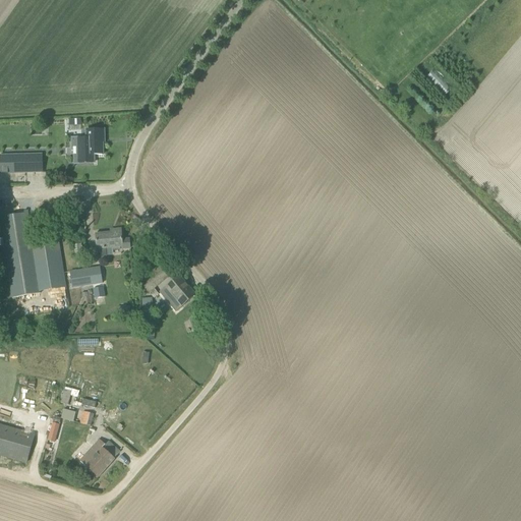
[(431,70),(425,78),(445,95),(452,87),(431,70)]
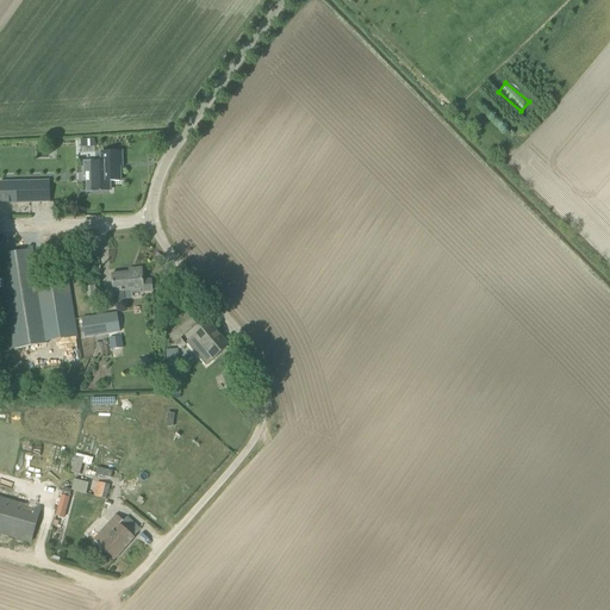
[(111,191),(110,182),(120,181),(119,162),(123,162),(122,153),(100,154),(101,172),(91,172),(92,192),(111,191)]
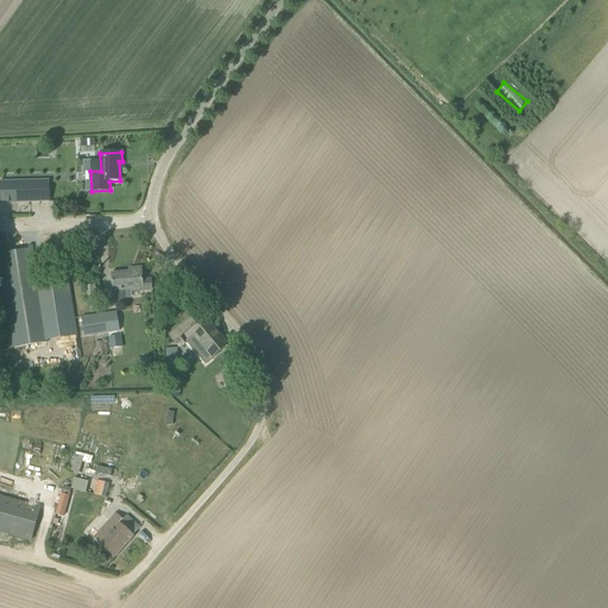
[(1,203),(2,203),(45,203),(45,204),(51,203),(50,182),(1,182),(1,203)]
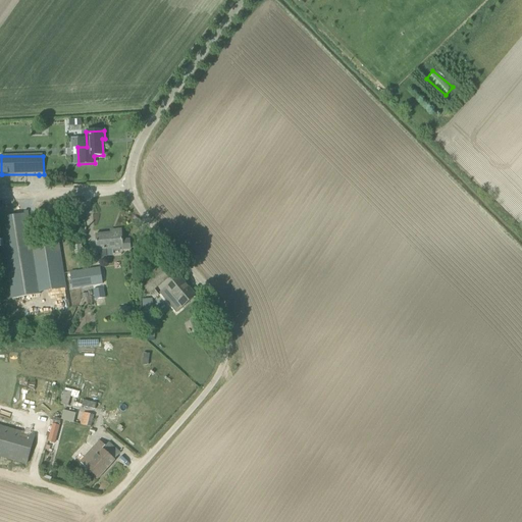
[(24,215),(0,218),(0,222),(12,299),(41,295),(28,211),(23,212),(24,215)]
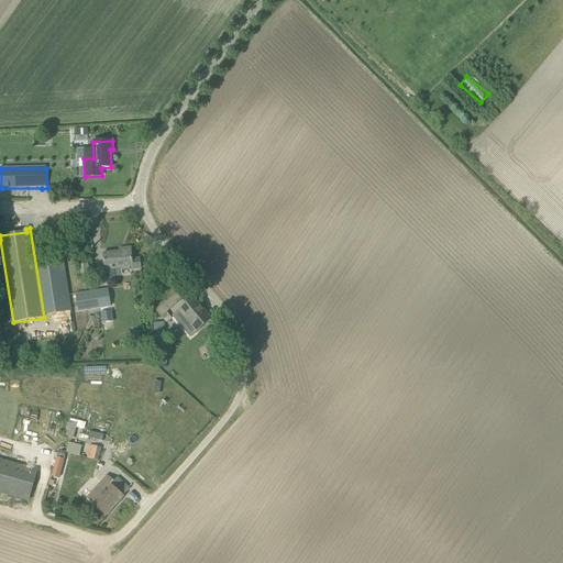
[(122,252),(103,254),(105,269),(106,269),(107,280),(116,280),(114,269),(117,268),(132,267),(132,269),(141,268),(140,258),(132,260),(131,247),(122,249),(122,252)]
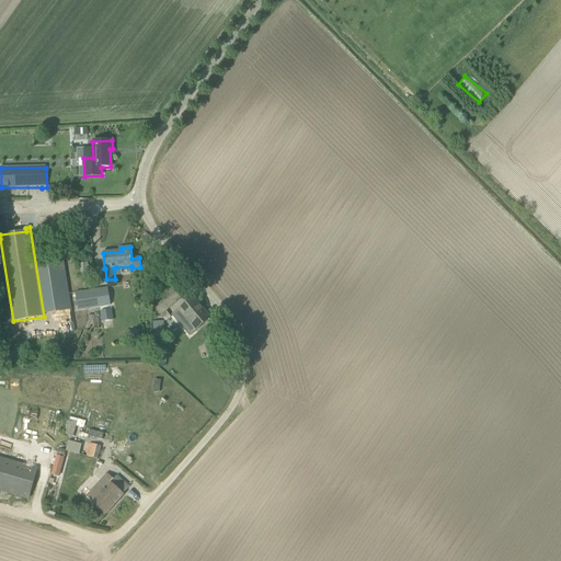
[(106,288),(99,290),(76,294),(78,311),(111,306),(107,288),(106,288)]
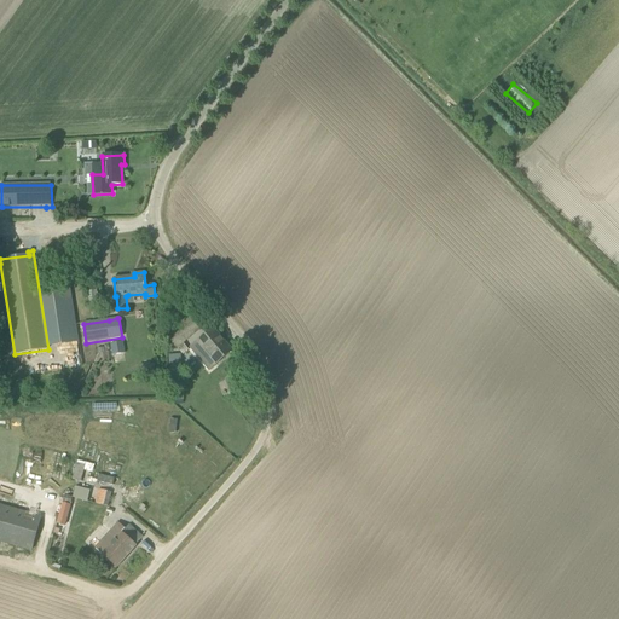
[(179,327),(167,336),(177,348),(178,348),(184,342),(189,339),(179,327)]
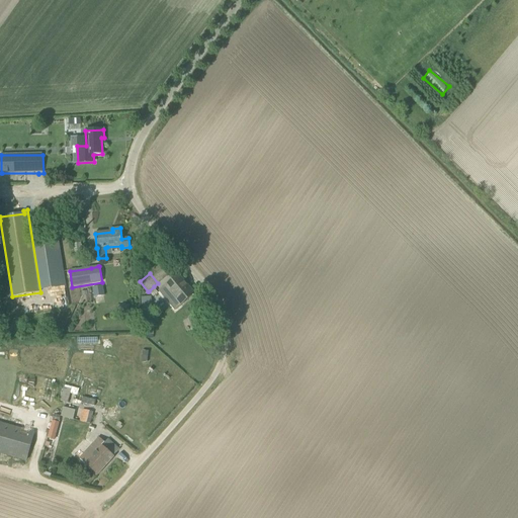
[(175,311),(194,294),(178,275),(165,286),(166,286),(160,291),(175,311)]
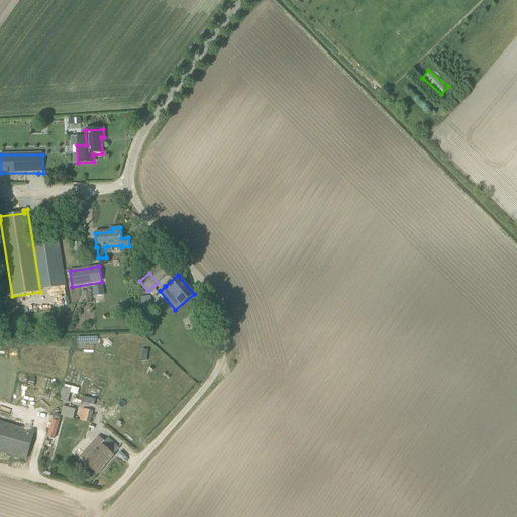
[(103,286),(92,287),(93,297),(104,295),(103,286)]
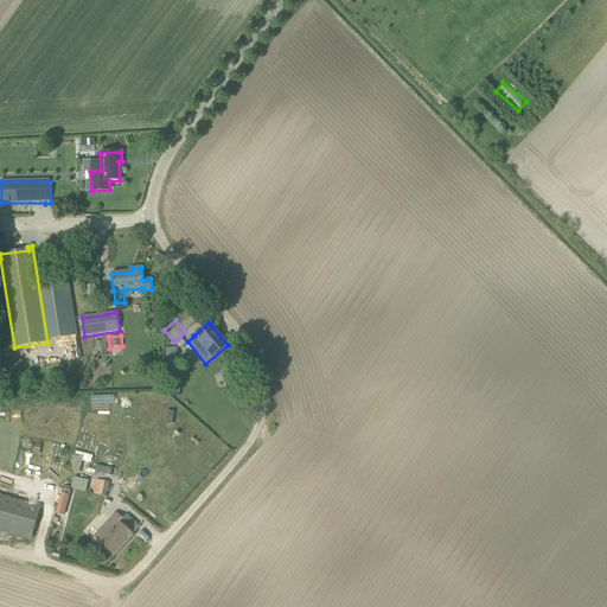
[(174,342),(179,347),(186,342),(180,336),(174,342)]
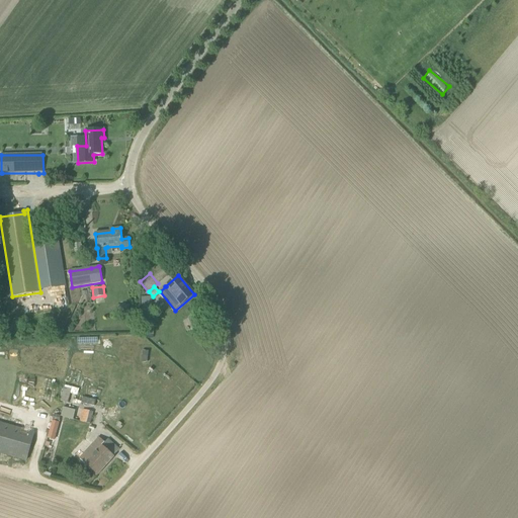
[(206,330),(201,314),(189,317),(195,334),(206,330)]
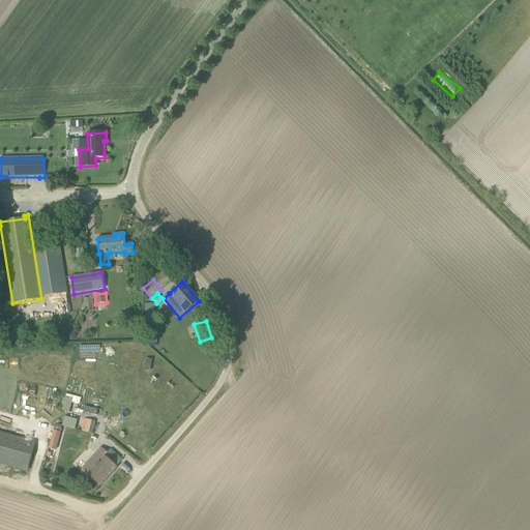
[(64,394),(60,411),(69,413),(74,396),(64,394)]
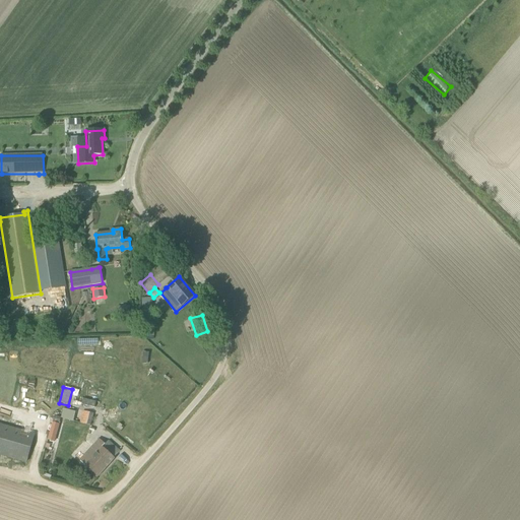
[(62,408),(60,418),(72,421),(75,411),(62,408)]
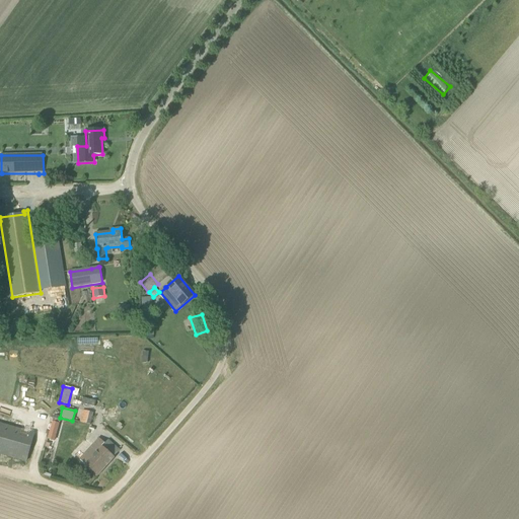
[(82,411),(79,423),(90,426),(93,414),(82,411)]
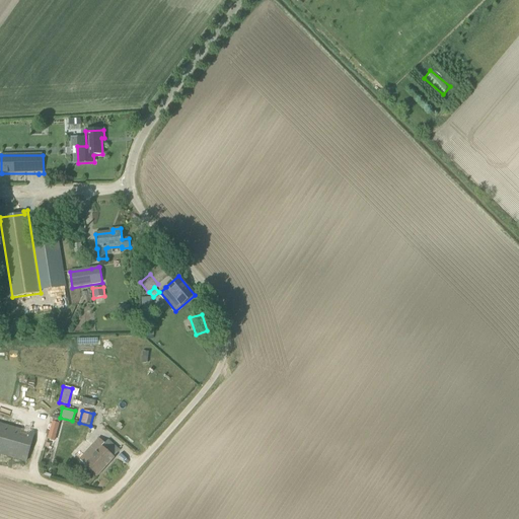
[(0,453),(26,461),(34,435),(34,434),(0,424),(0,453)]
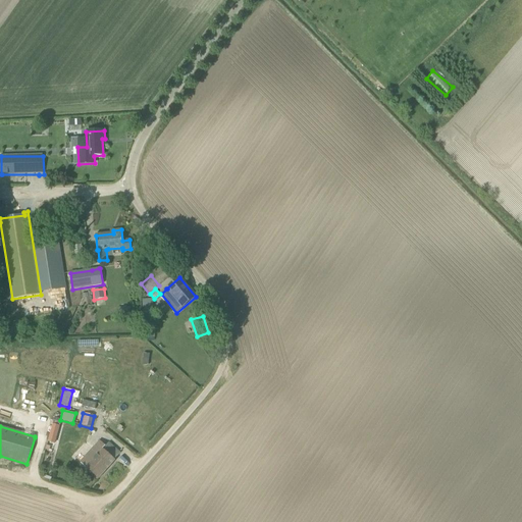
[(105,447),(99,441),(89,453),(89,454),(81,463),(98,479),(115,461),(114,460),(120,454),(108,442),(105,447)]
